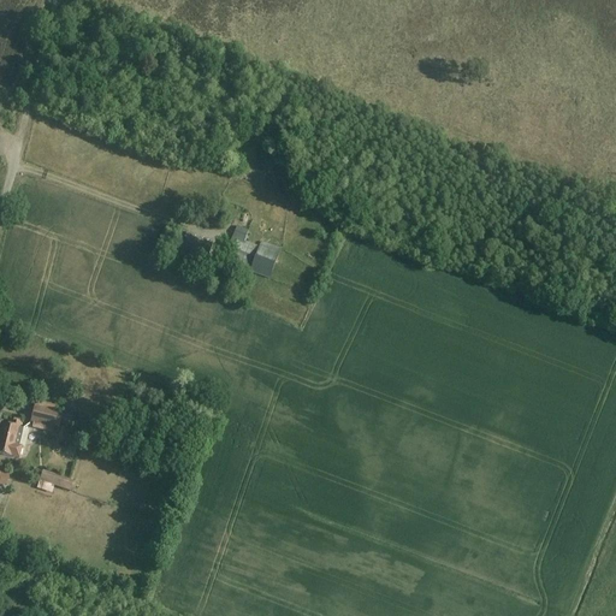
[(259,248),(244,243),(249,231),(237,226),(224,261),(249,271),(249,273),(270,280),(280,249),(261,242),(259,248)]
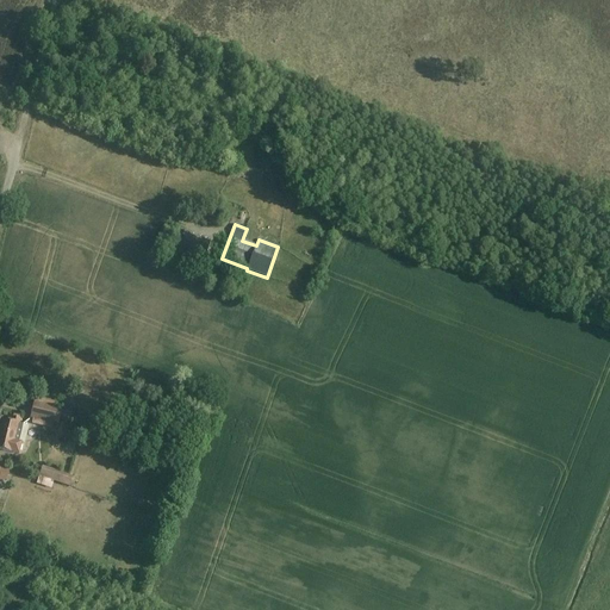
[(204,262),(211,243),(204,241),(204,238),(184,231),(175,253),(184,255),(187,255),(204,262)]
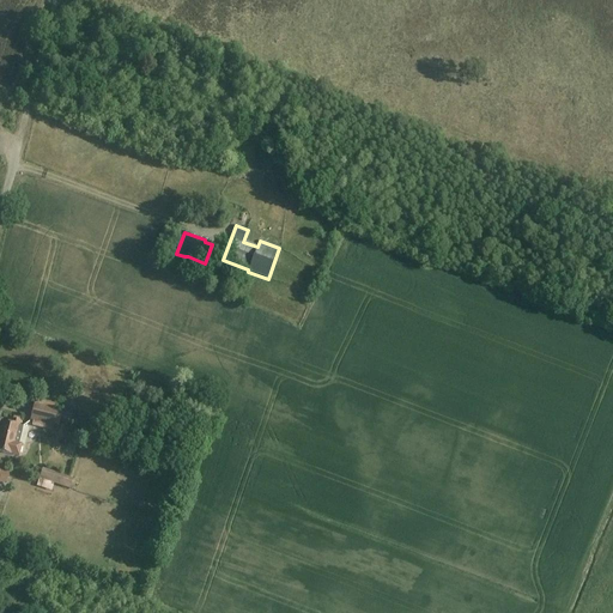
[(54,426),(58,411),(35,406),(30,422),(54,426)]
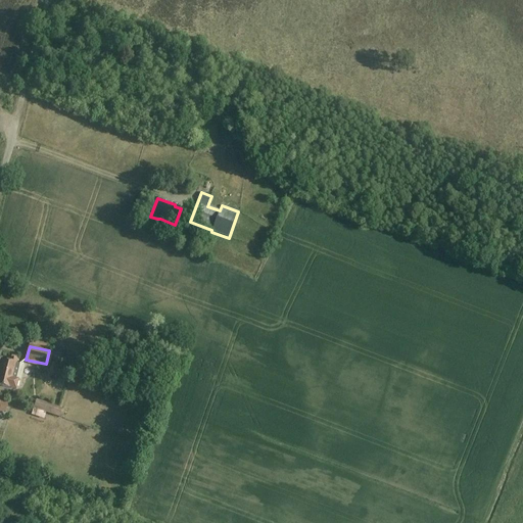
[(0,386),(16,390),(18,380),(13,379),(17,361),(11,359),(10,362),(0,359),(0,386)]
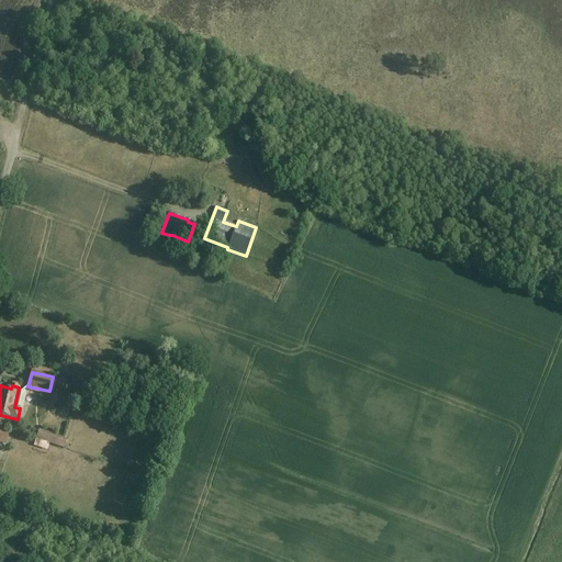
[(65,449),(68,439),(40,430),(36,440),(65,449)]
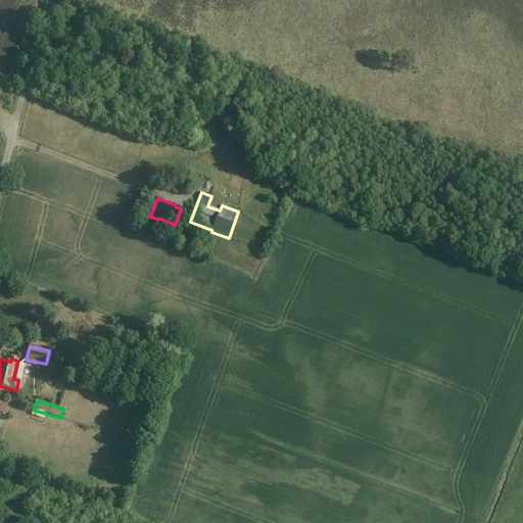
All buildings are outlined.
